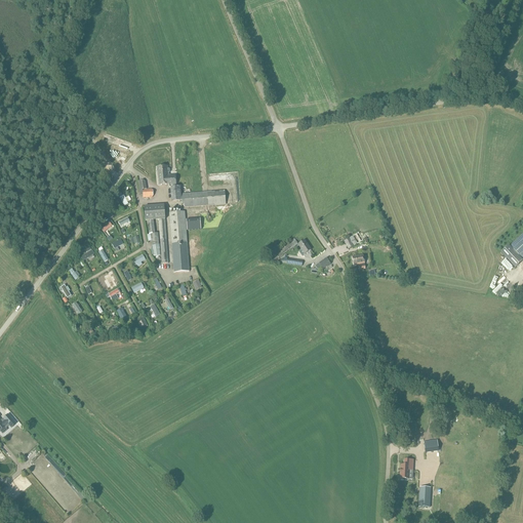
[(116,141),(119,135),(109,131),(107,137),(116,141)]
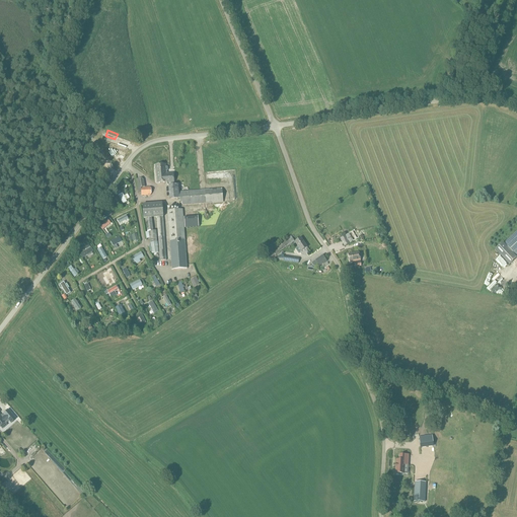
[(157,168),(158,181),(165,180),(164,172),(168,171),(167,169),(168,169),(169,168),(169,165),(168,165),(167,165),(167,162),(157,163),(157,168)]
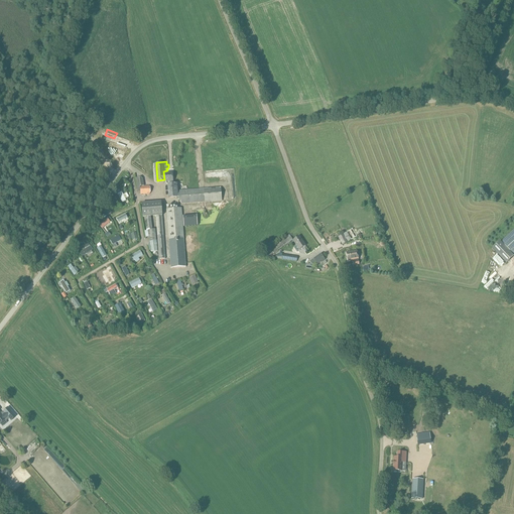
[(184,181),(196,179),(195,169),(194,169),(194,163),(182,165),(183,173),(184,181)]
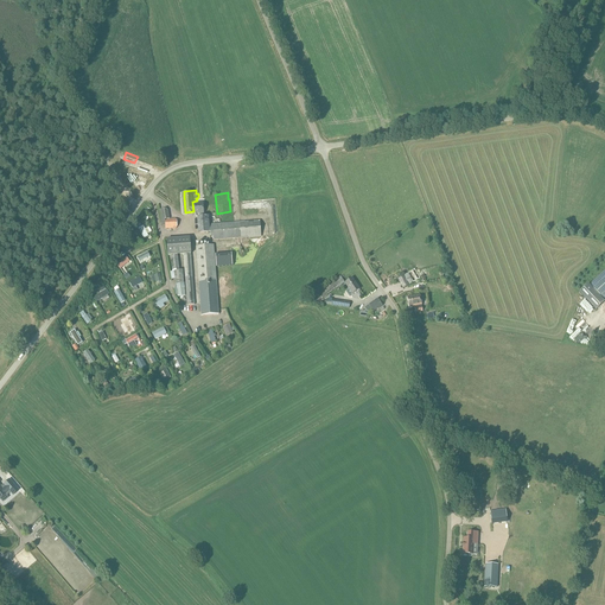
[(204,201),(197,201),(192,202),(193,211),(201,211),(201,212),(202,212),(205,212),(204,201)]
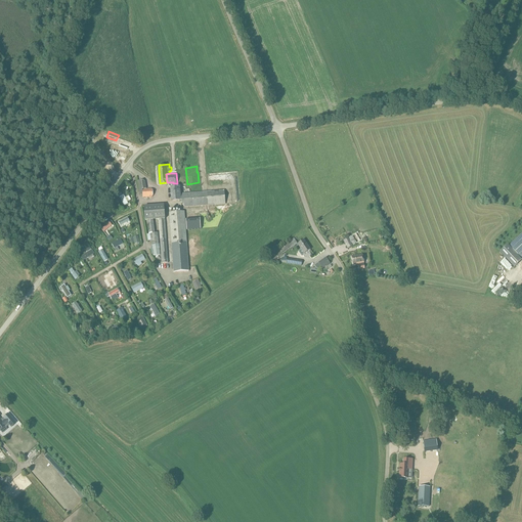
[(141,194),(154,194),(154,186),(146,186),(146,178),(141,178),(141,194)]
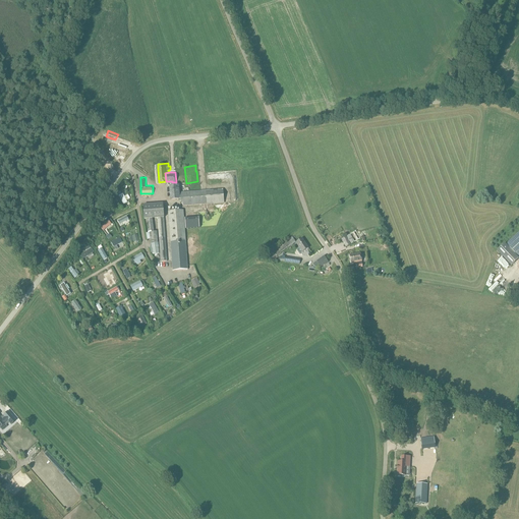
[(173,184),(171,184),(172,198),(182,197),(183,197),(182,191),(182,185),(180,185),(180,183),(176,184),(173,184)]
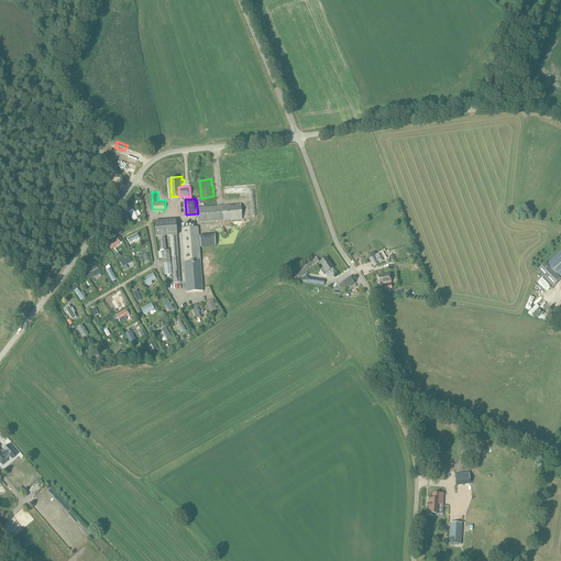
[(243,202),(197,207),(198,213),(197,213),(200,220),(244,217),(243,202)]
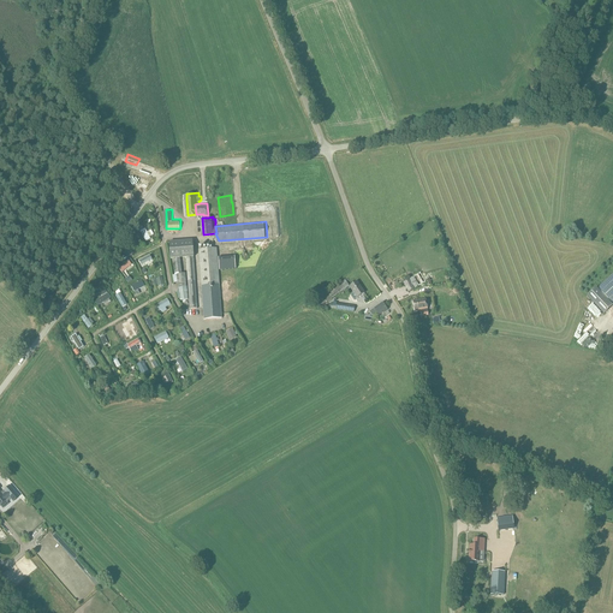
[(195,237),(172,239),(173,255),(176,255),(180,255),(189,254),(196,254),(195,237)]
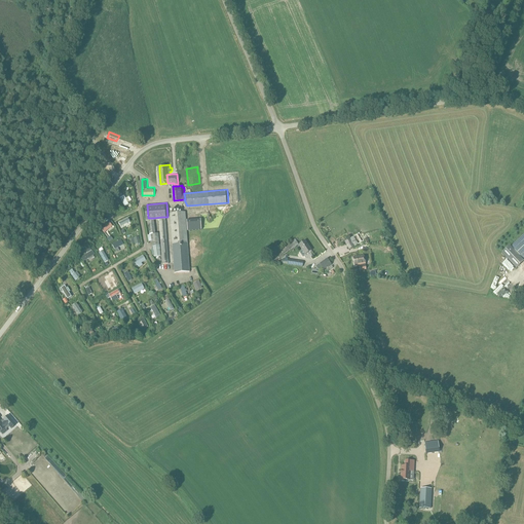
[(232,209),(228,222),(234,224),(238,211),(232,209)]
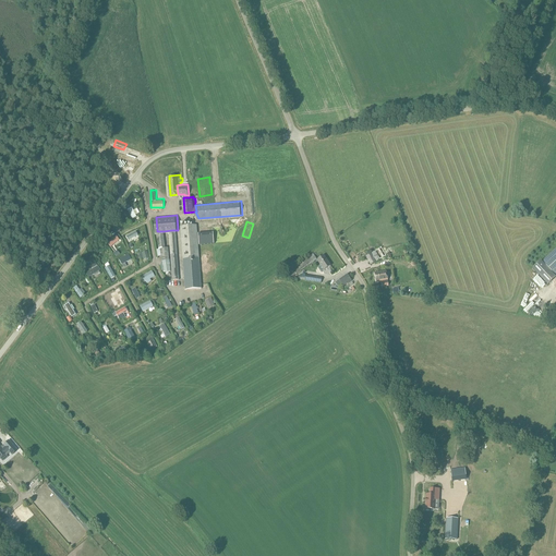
[(201,257),(198,224),(183,225),(185,258),(201,257)]
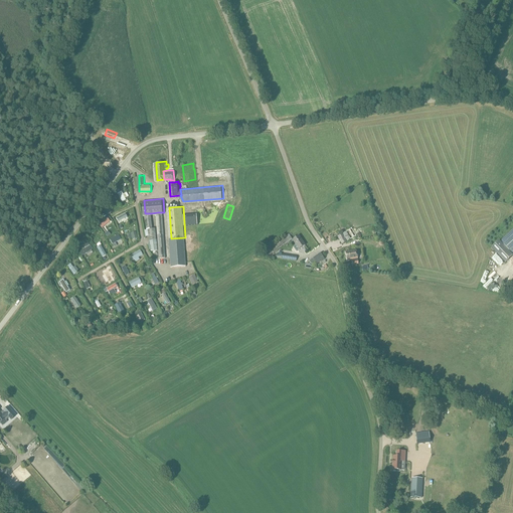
[(164,212),(158,212),(161,257),(167,257),(164,212)]
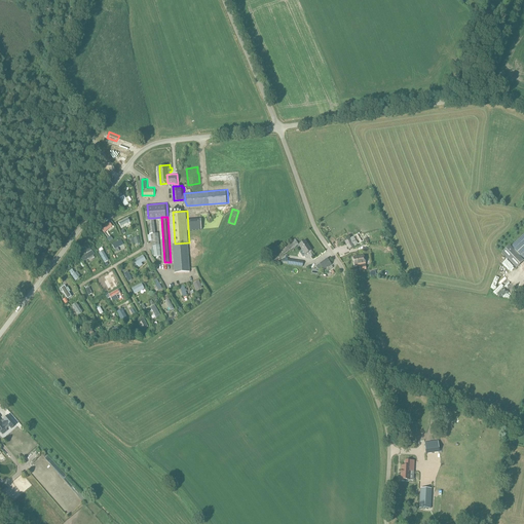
[(189,231),(203,230),(202,219),(188,220),(189,231)]
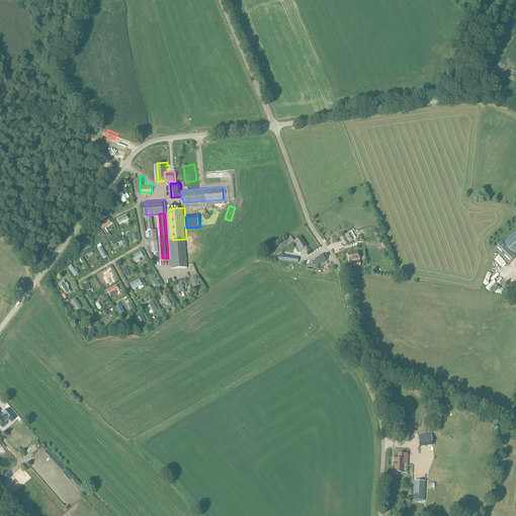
[(100,223),(104,228),(107,225),(105,223),(108,221),(110,223),(112,221),(108,217),(100,223)]
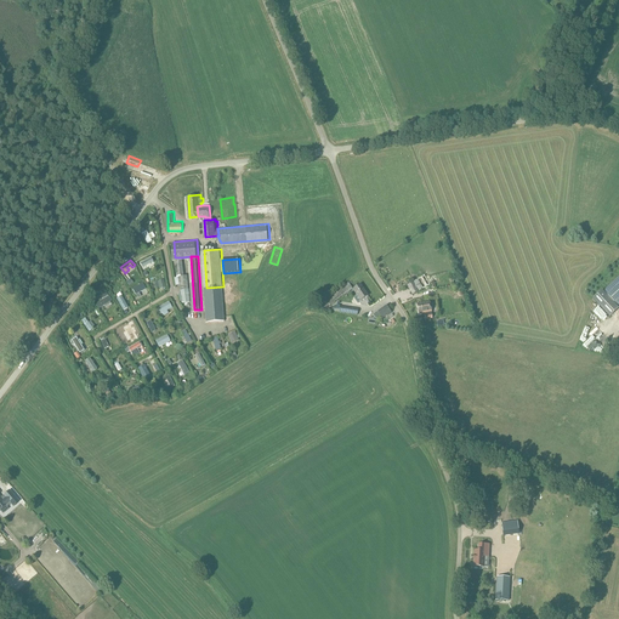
[(188,273),(180,274),(182,287),(189,287),(188,273)]
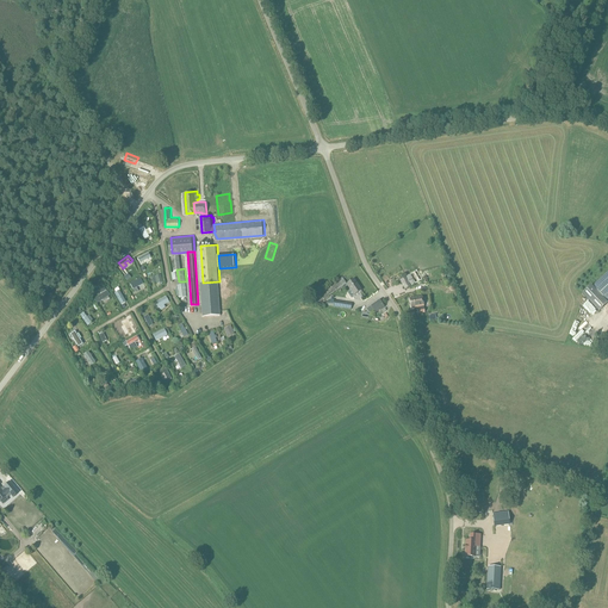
[(420,268),(402,279),(408,287),(425,277),(420,268)]
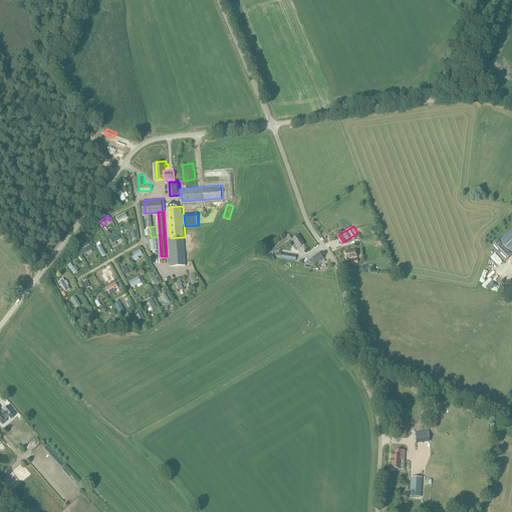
[(511,228),(502,238),(511,248),(511,228)]
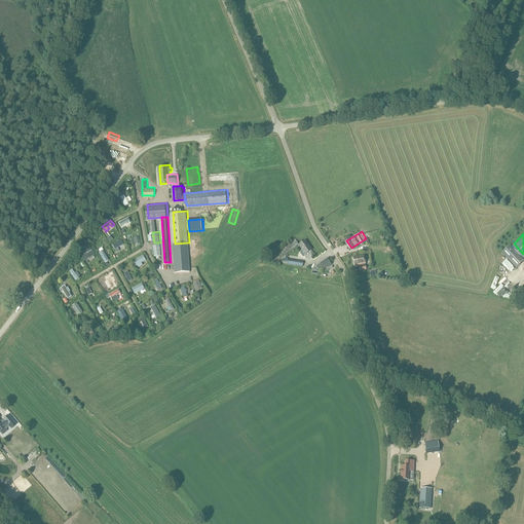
[(301,242),(297,237),(270,256),(272,260),(275,258),(276,259),(279,257),(281,258),(286,254),(301,242)]
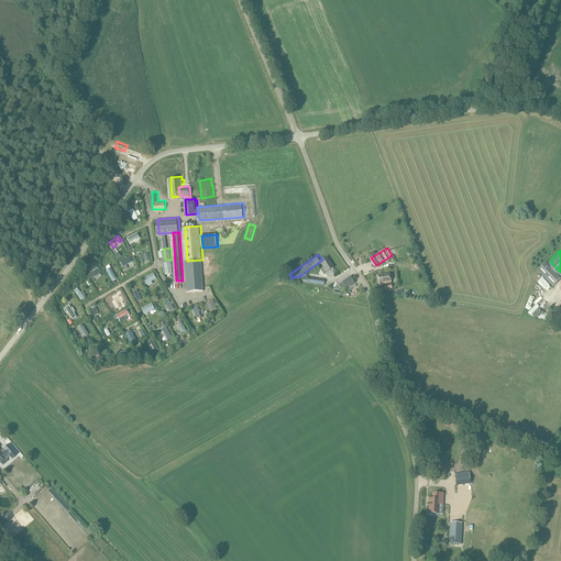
[(132,255),(122,260),(125,265),(134,260),(132,255)]
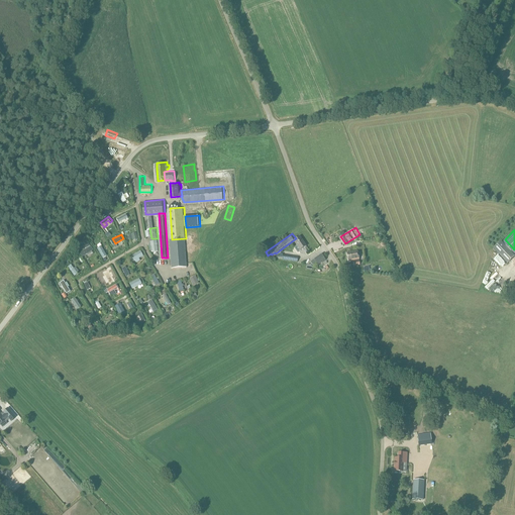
[(296,239),(302,248),(308,244),(302,235),(296,239)]
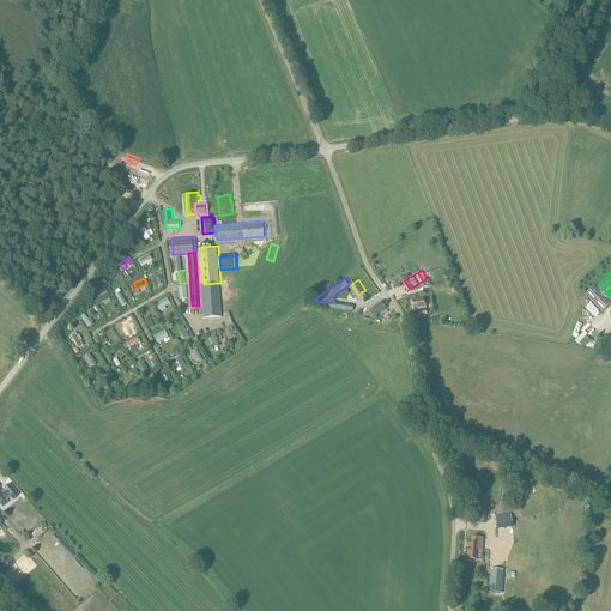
[(223,315),(221,283),(204,284),(206,316),(223,315)]
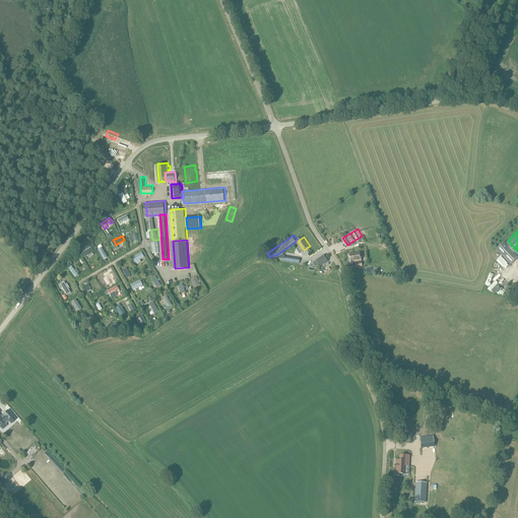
[(498,248),(512,263),(517,258),(517,254),(506,241),(498,248)]
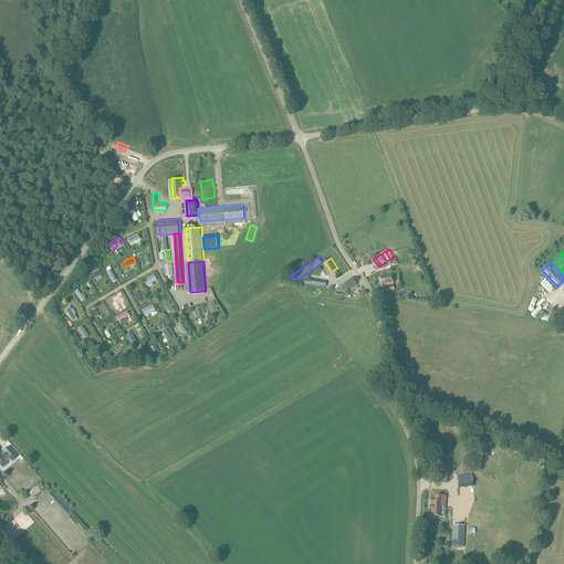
[(113,267),(107,269),(112,280),(118,278),(113,267)]
